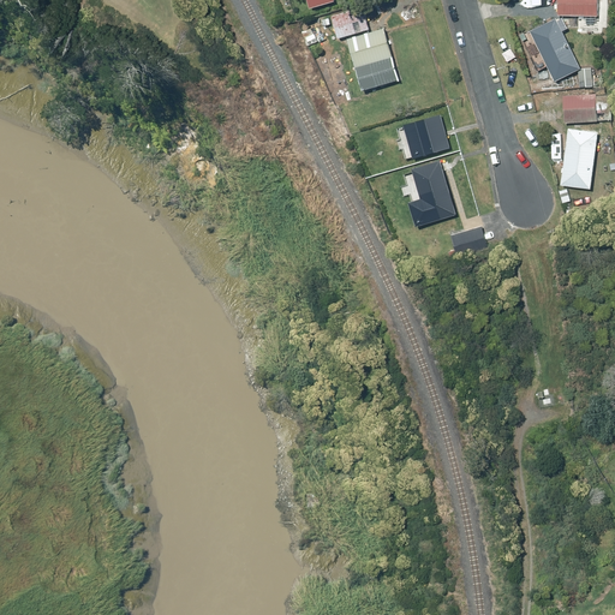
[(557,0),(557,16),(597,17),(597,0),(557,0)]
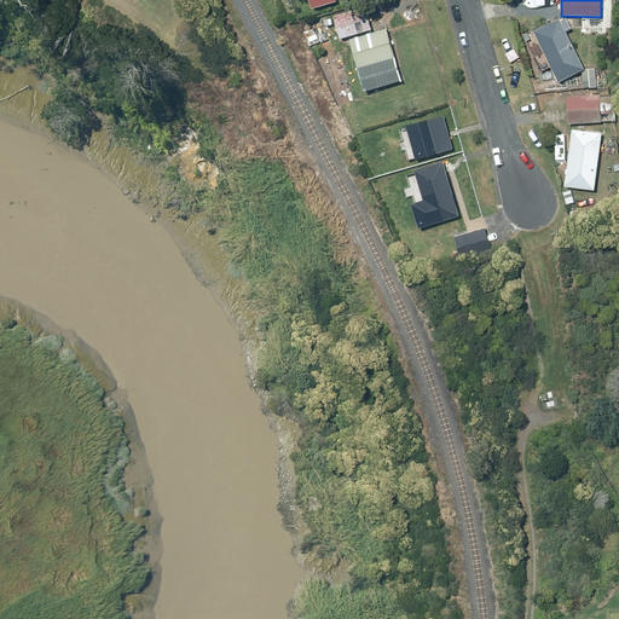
[(365,12),(337,19),(342,38),(371,29),(365,12)]
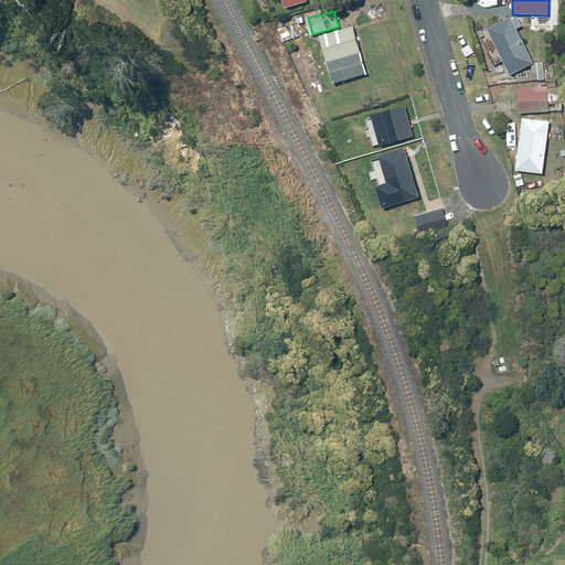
[(487,29),(509,75),(532,64),(516,29),(521,27),(515,17),(511,19),(510,18),(487,29)]
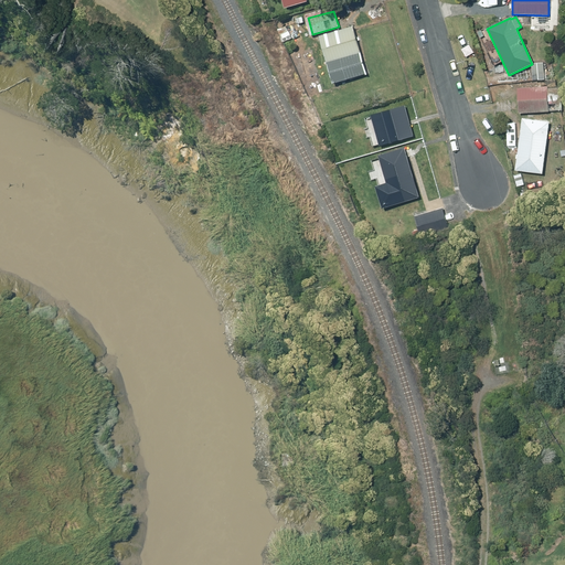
[(352,27),(319,36),(332,83),(365,74),(352,27)]
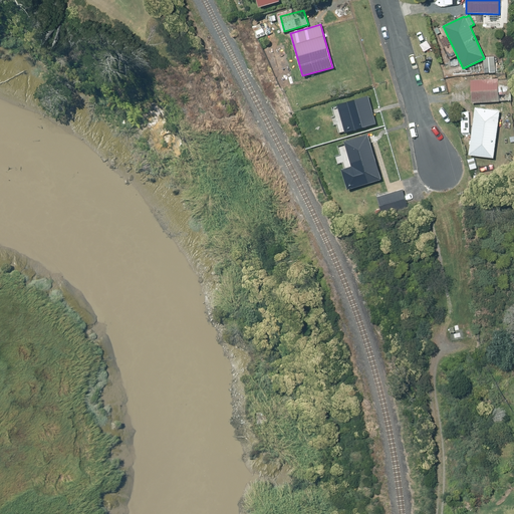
[(497,79),(470,80),(471,102),(498,101),(497,79)]
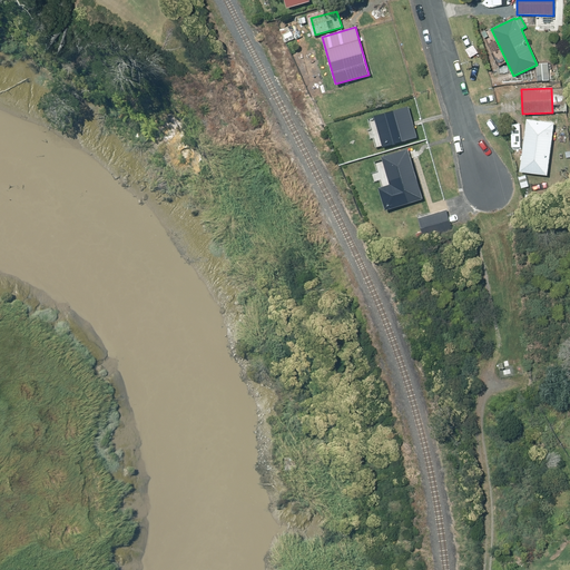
[(402,150),(381,157),(395,207),(422,199),(411,161),(415,160),(412,149),(409,139),(416,137),(408,106),(380,115),(389,146),(400,143),(402,150)]
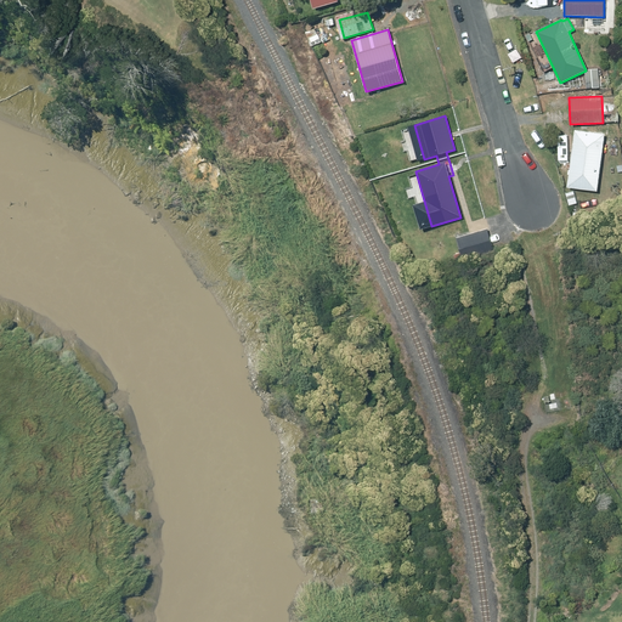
[(575,130),(566,187),(597,191),(604,134),(575,130)]
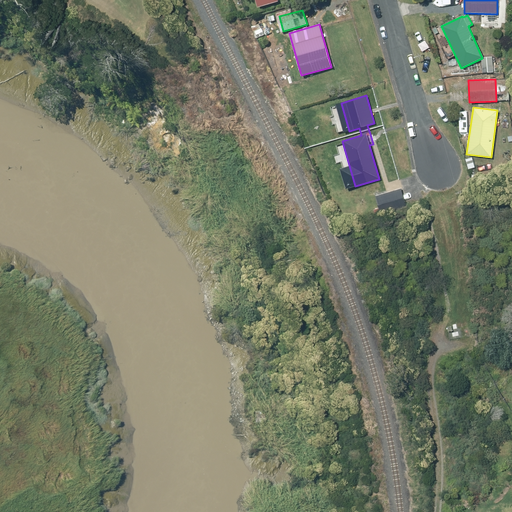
[(406,208),(401,189),(375,196),(378,208),(373,210),(375,216),(382,215),(406,208)]
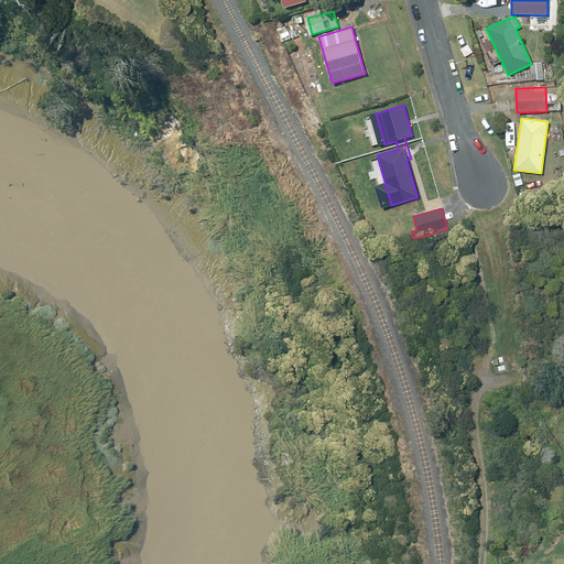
[(288,468),(288,453),(278,453),(278,459),(280,459),(280,468),(288,468)]
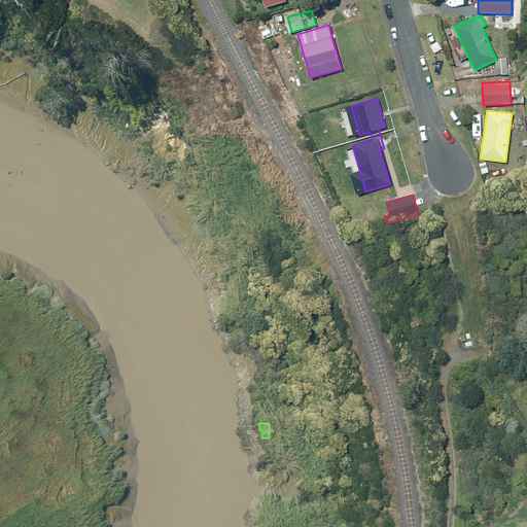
All buildings are outlined.
